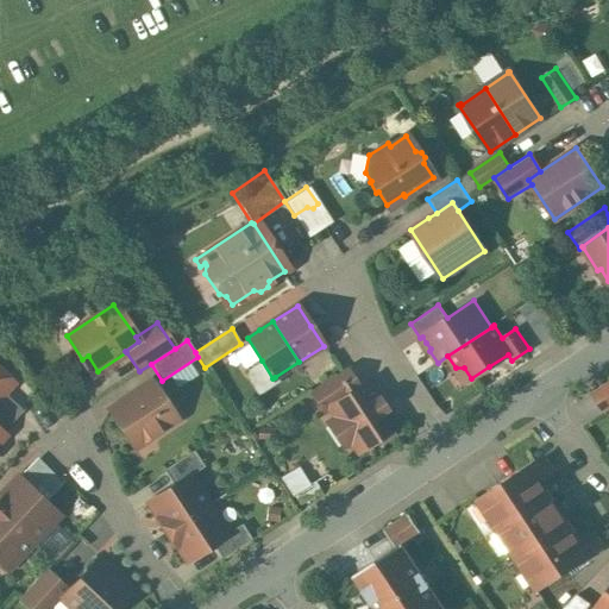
[(277,382),(275,377),(272,378),(262,360),(251,368),(249,380),(258,394),(277,382)]
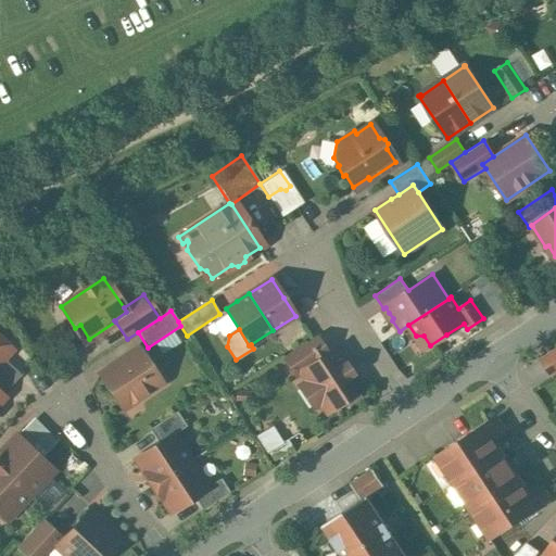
[(327,353),(315,335),(282,356),(295,377),(301,373),(300,371),(327,353)]
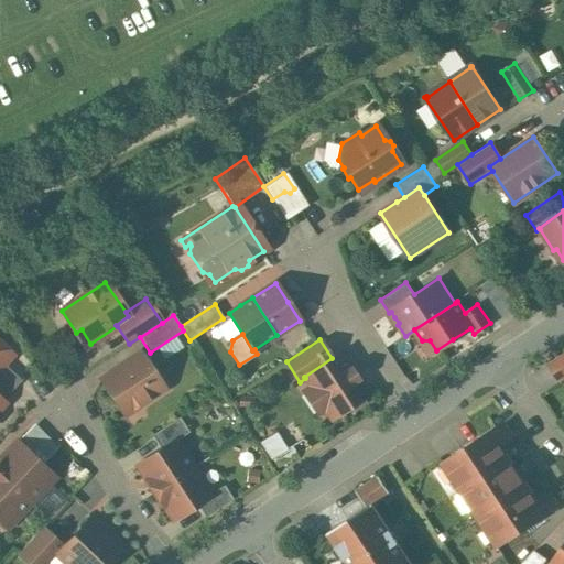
[(0,344),(0,362),(9,354),(12,357),(13,356),(0,344)]
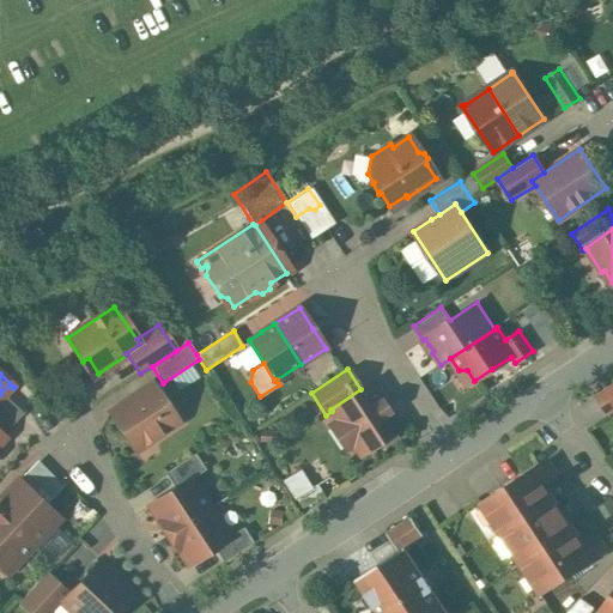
[(612,382),(594,394),(608,414),(612,411),(612,382)]
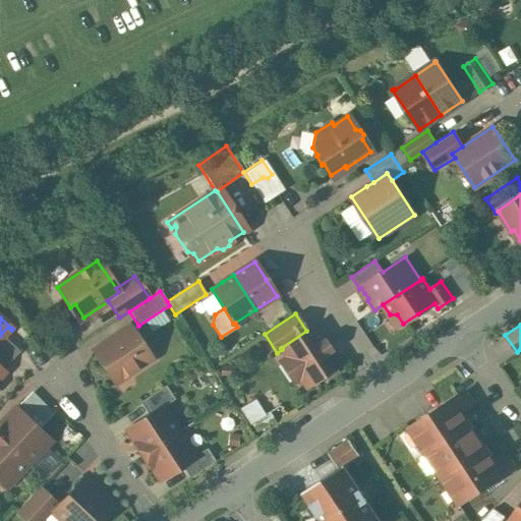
[(129,326),(92,350),(111,380),(126,369),(128,373),(151,358),(129,326)]
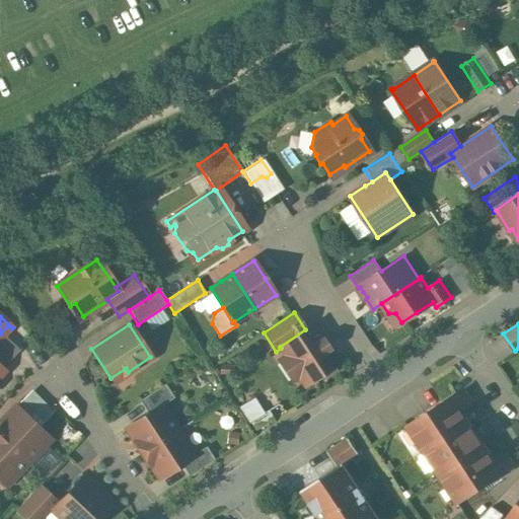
[(337,362),(318,334),(311,332),(309,335),(305,329),(280,347),(281,348),(304,383),(337,362)]
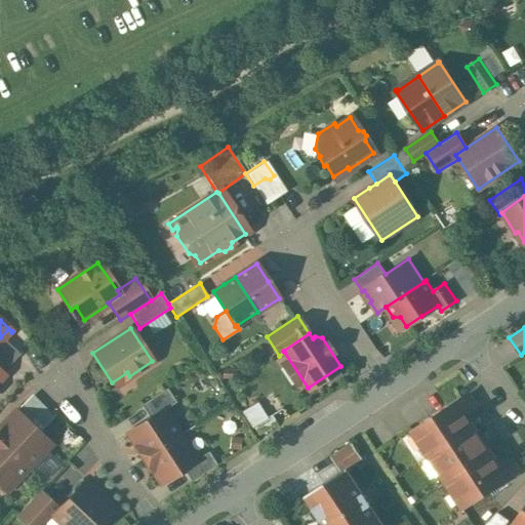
[(167,389),(142,405),(150,417),(160,411),(161,412),(176,402),(167,389)]
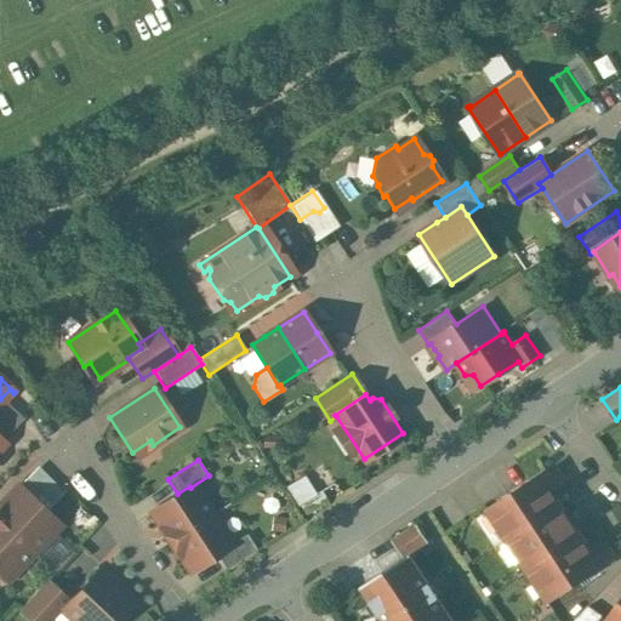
[(507,540),(560,506),(551,491),(565,483),(553,465),(486,508),(507,540)]
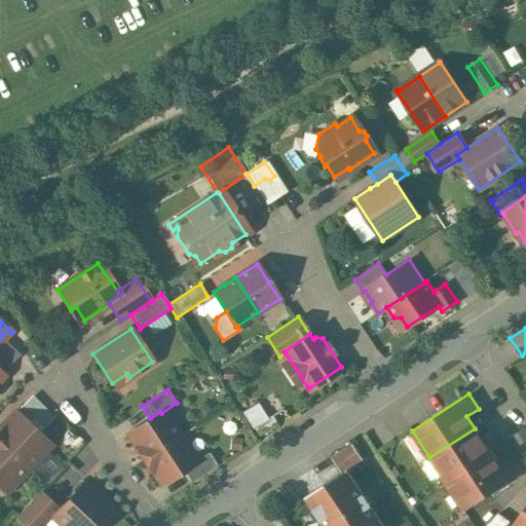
[(243,408),(256,429),(269,421),(257,400),(243,408)]
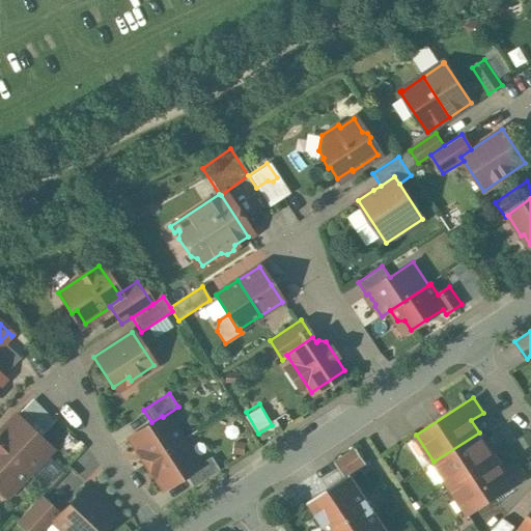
[(0,431),(0,446),(27,473),(50,448),(16,416),(4,427),(0,431)]
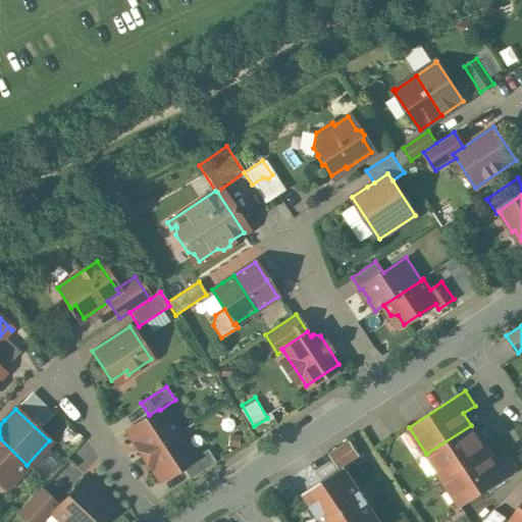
[(139,450),(143,456),(178,432),(169,418),(164,417),(160,410),(159,409),(149,415),(127,430),(140,449),(139,450)]
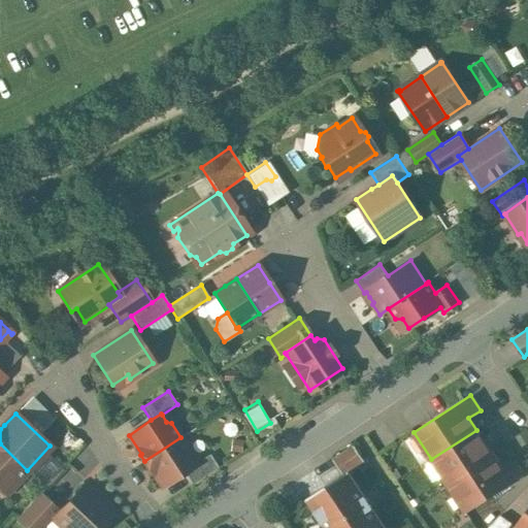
[(449,486),(493,456),(476,430),(431,459),(449,486)]
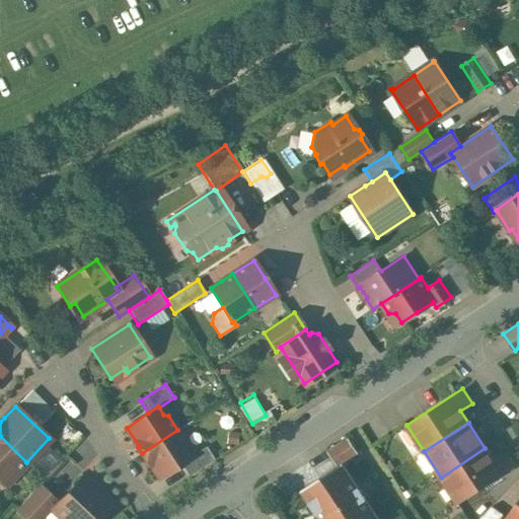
[(188,445),(177,430),(142,453),(146,460),(148,459),(160,478),(181,464),(192,458),(191,456),(187,450),(188,445)]
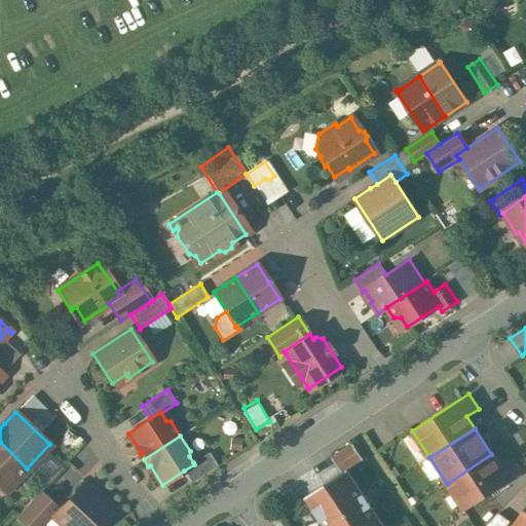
[(27,468),(0,442),(0,487),(4,492),(27,468)]
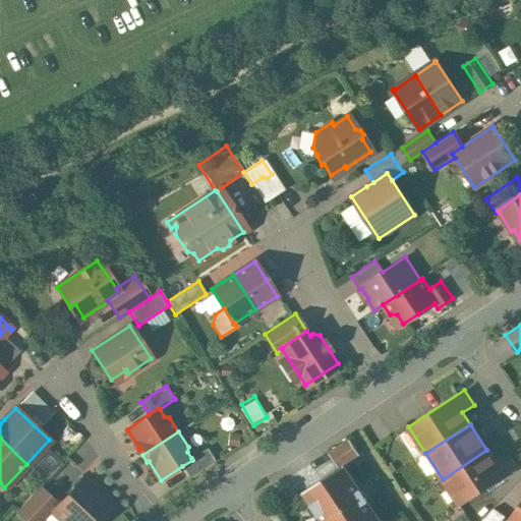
[(328,454),(338,468),(343,465),(358,455),(349,440),(328,454)]
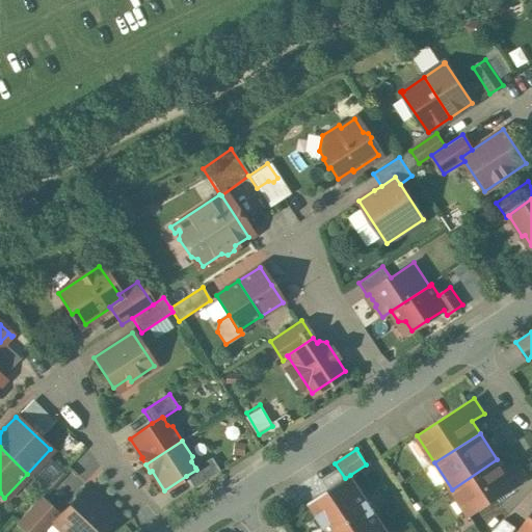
[(186,476),(194,488),(220,472),(211,458),(195,468),(196,470),(186,476)]
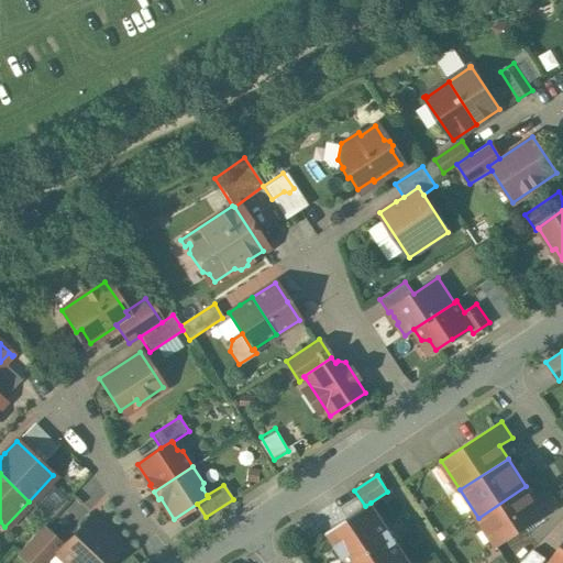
[(526,486),(478,518),(496,545),(558,505),(547,488),(533,497),(526,486)]
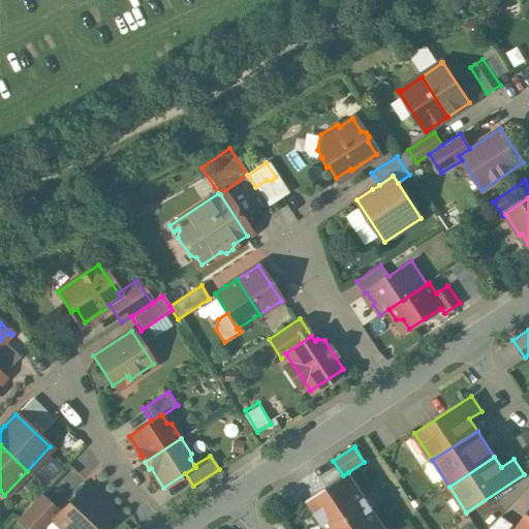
[(385,528),(369,503),(348,472),(343,475),(306,500),(325,528),(385,528)]
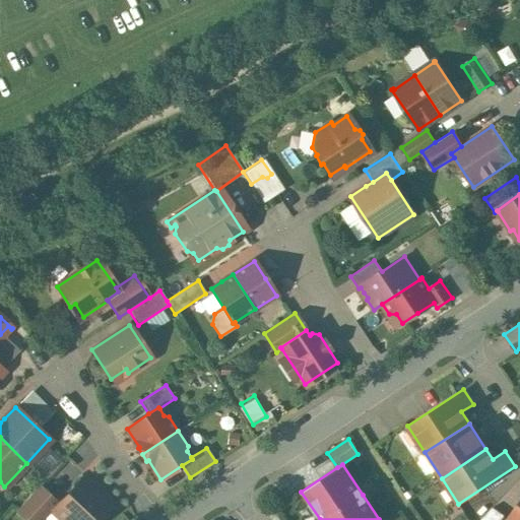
[(98,491),(83,476),(52,510),(63,519),(96,519),(111,506),(96,492),(98,491)]
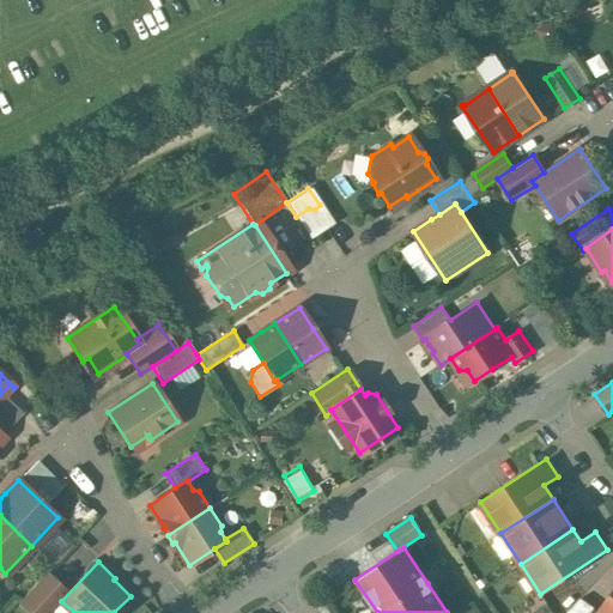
[(47,571),(17,602),(28,612),(49,612),(50,612),(44,606),(62,587),(47,571)]
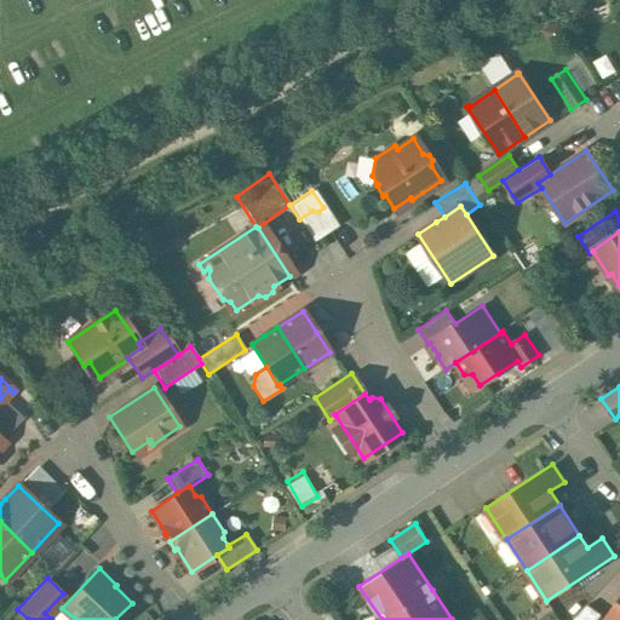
[(619,619),(619,595),(603,619),(619,619)]
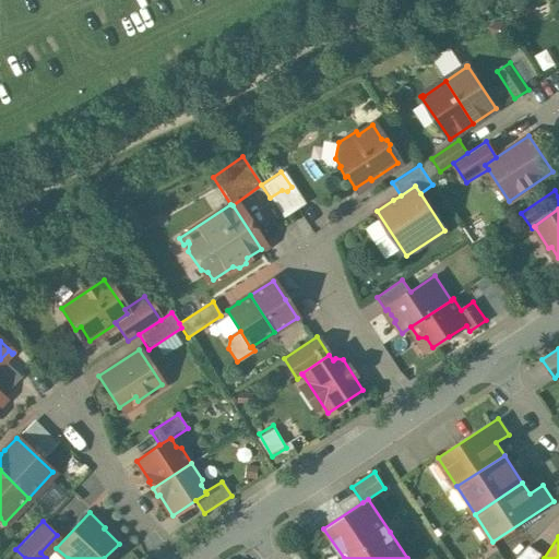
[(528,545),(514,558),(537,558),(540,554),(528,545)]
